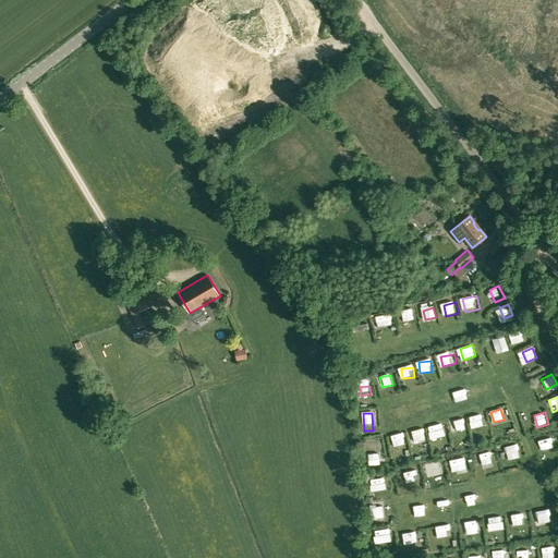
[(483,415),(471,416),(472,427),(484,426),(483,415)]
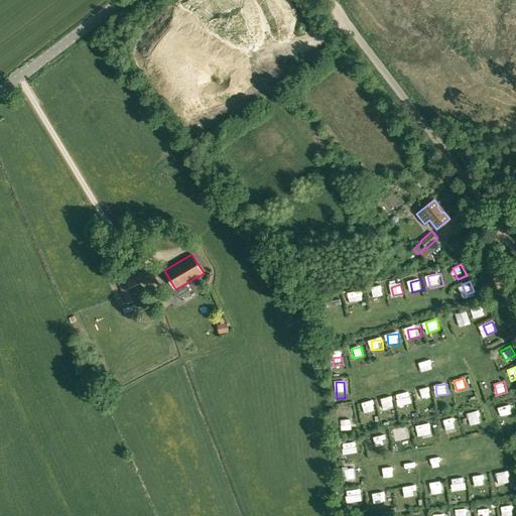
[(429,388),(417,390),(418,400),(430,398),(429,388)]
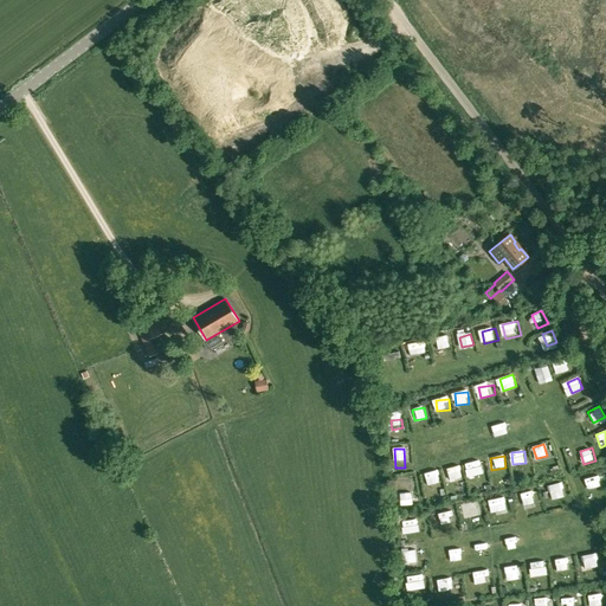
[(481,461),(465,465),(469,479),(484,475),(481,461)]
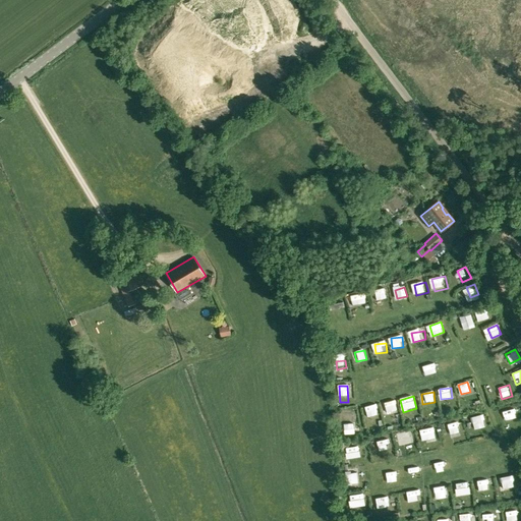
[(381,405),(384,415),(396,413),(394,402),(381,405)]
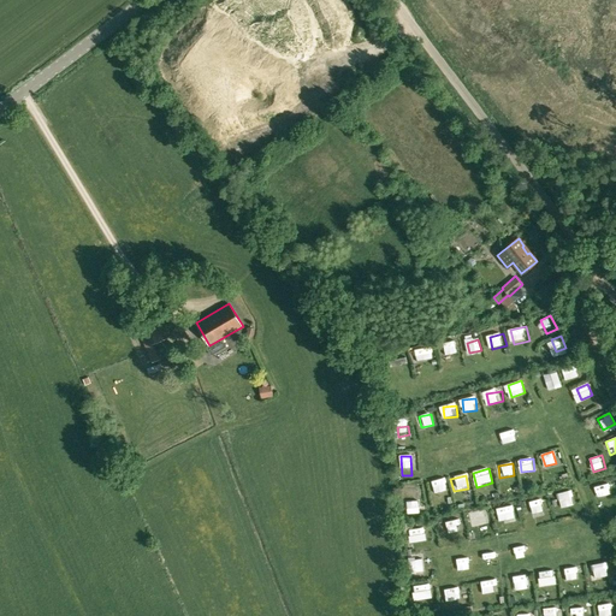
[(448,480),(433,481),(434,493),(444,492),(444,485),(449,485),(448,480)]
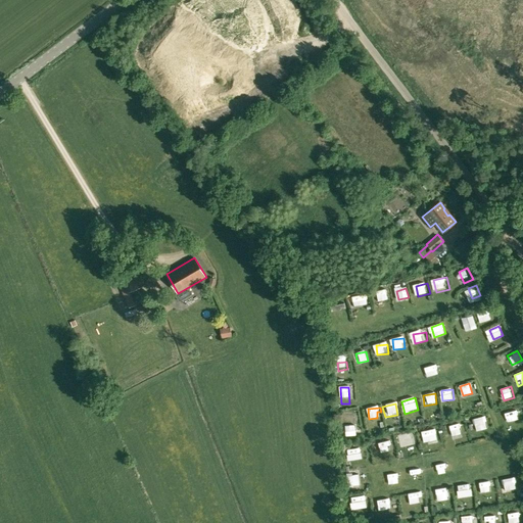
[(471,420),(473,428),(487,426),(486,418),(471,420)]
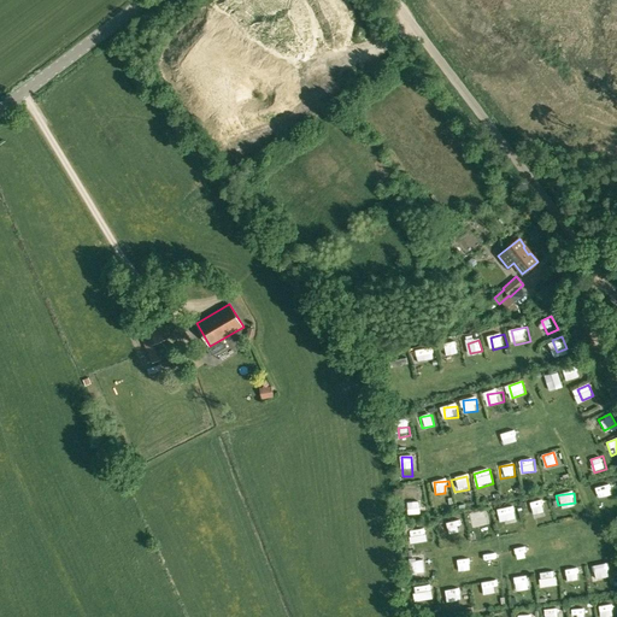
[(418,505),(417,494),(405,494),(406,506),(418,505)]
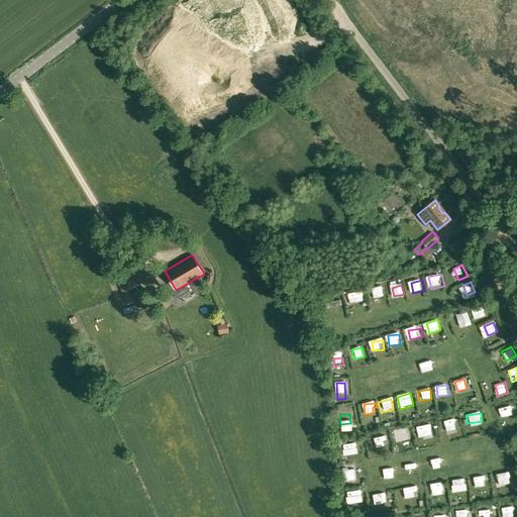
[(431,425),(417,427),(419,438),(433,436),(431,425)]
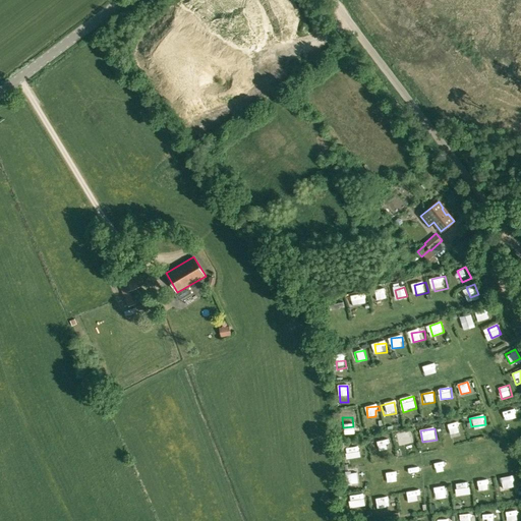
[(398,438),(400,448),(413,445),(411,433),(398,438)]
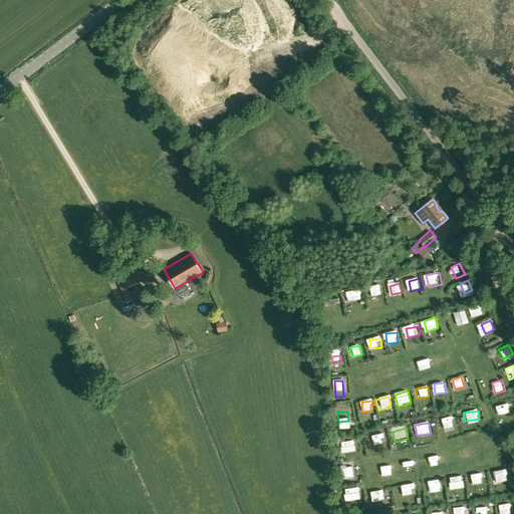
[(370,437),(371,443),(376,442),(377,447),(387,446),(384,435),(370,437)]
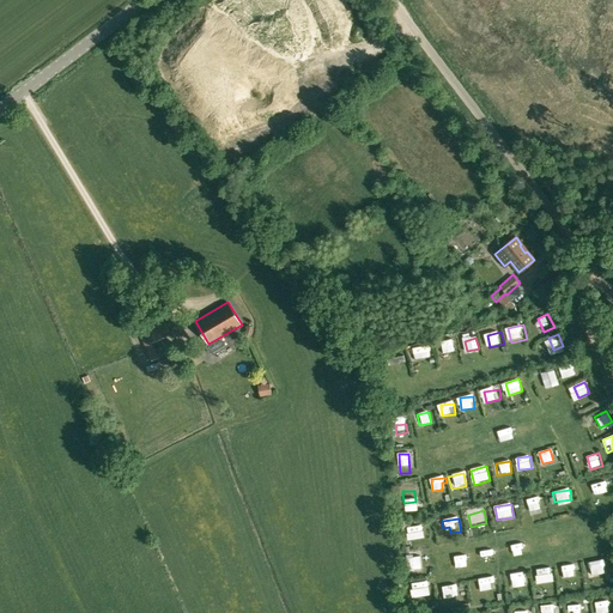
[(423,527),(407,528),(408,542),(424,541),(423,527)]
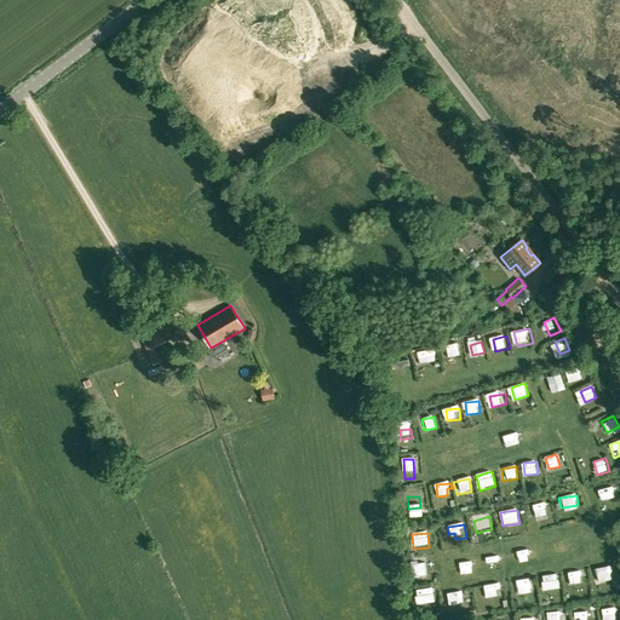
[(426,562),(413,563),(415,581),(422,581),(420,572),(428,570),(426,562)]
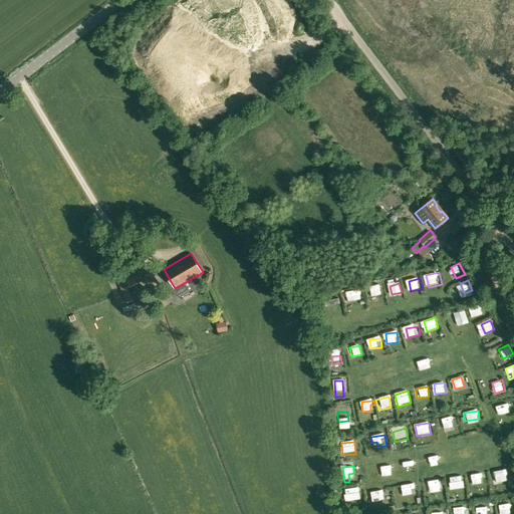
[(508,472),(497,473),(499,485),(510,484),(508,472)]
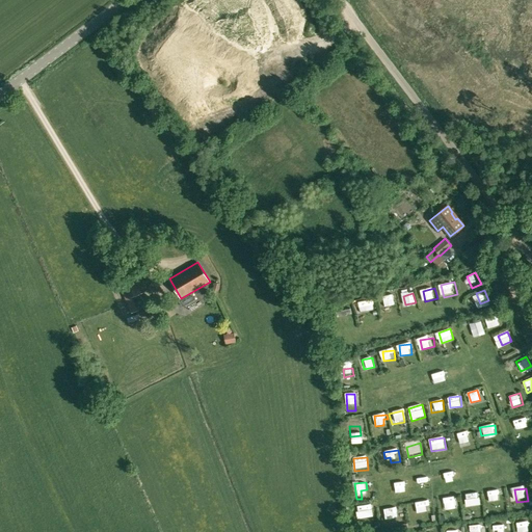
[(480,506),(478,495),(464,497),(467,509),(480,506)]
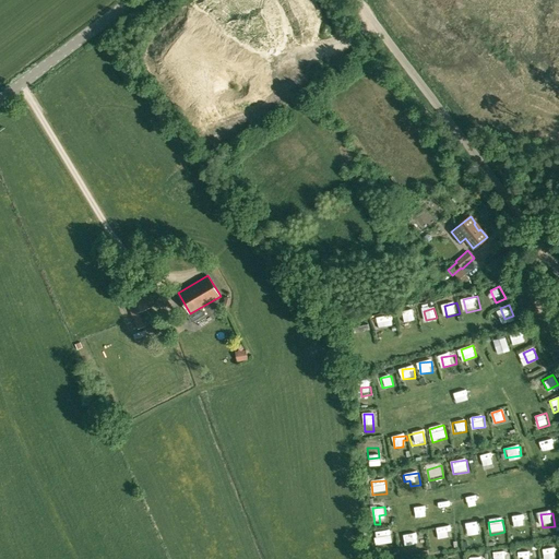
[(520,535),(532,533),(530,520),(518,522),(520,535)]
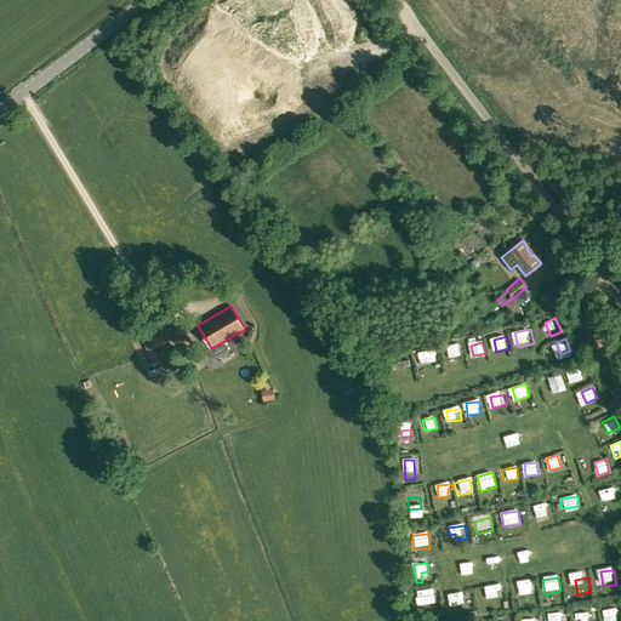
[(517,608),(529,607),(528,592),(517,592),(517,608)]
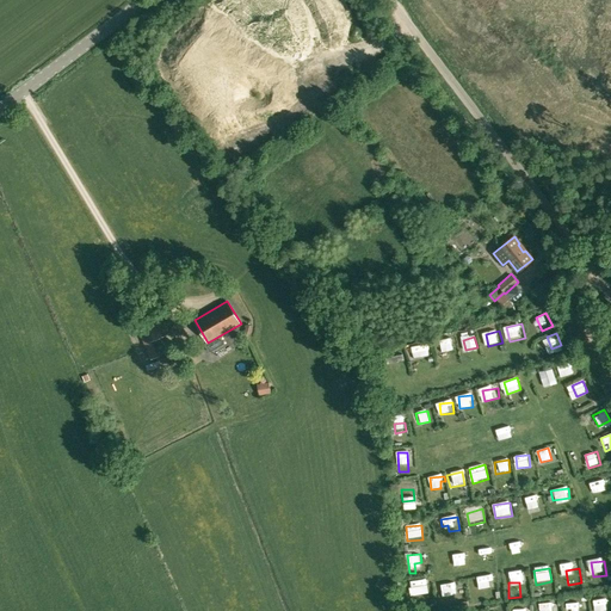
[(412,588),(414,598),(427,596),(425,585),(412,588)]
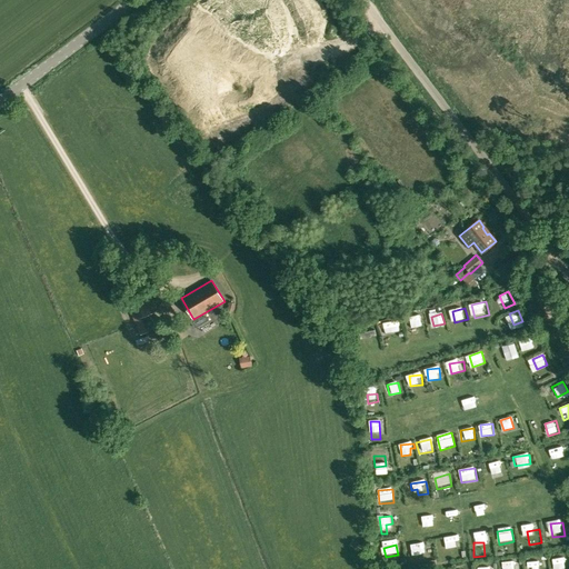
[(415,558),(422,556),(419,547),(411,550),(415,558)]
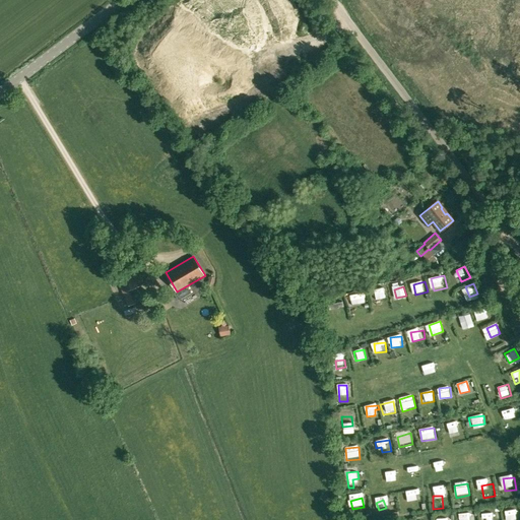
[(516,519),(514,511),(504,513),(505,519),(516,519)]
